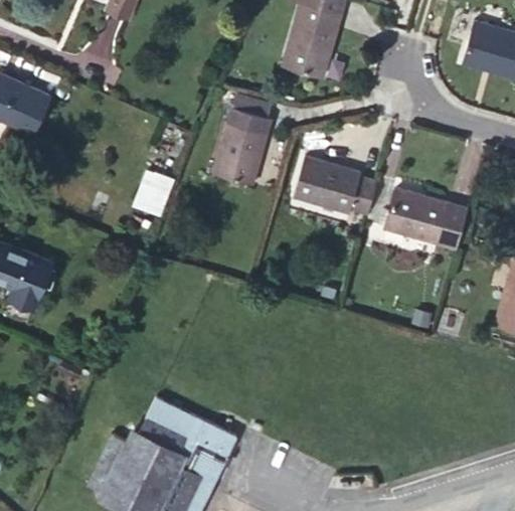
[(129,19),(136,0),(110,0),(107,10),(129,19)]
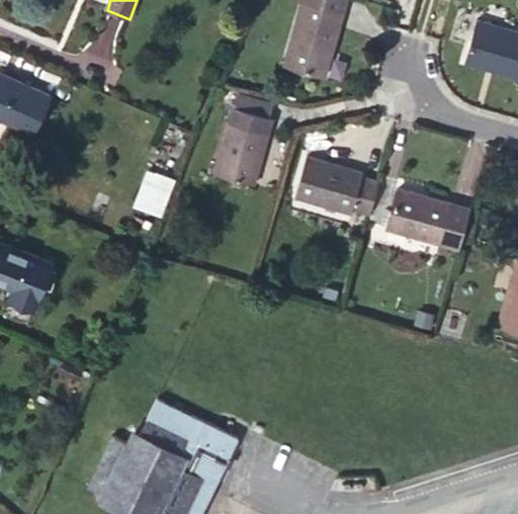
[(284,68),(325,80),(338,30),(335,30),(339,16),(342,16),(346,0),(292,0),(292,3),(303,6),(284,68)]
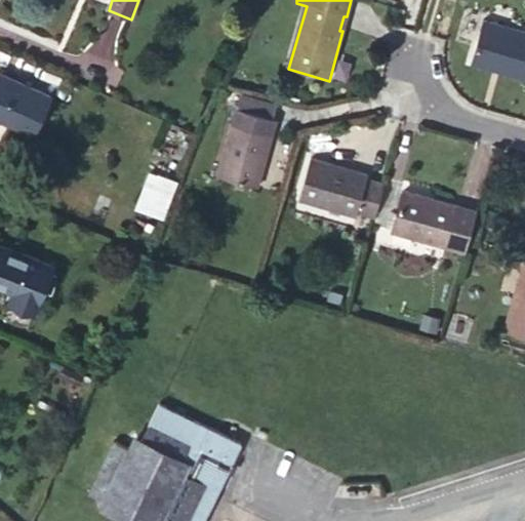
[(524,80),(524,35),(483,24),(471,67),(524,80)]
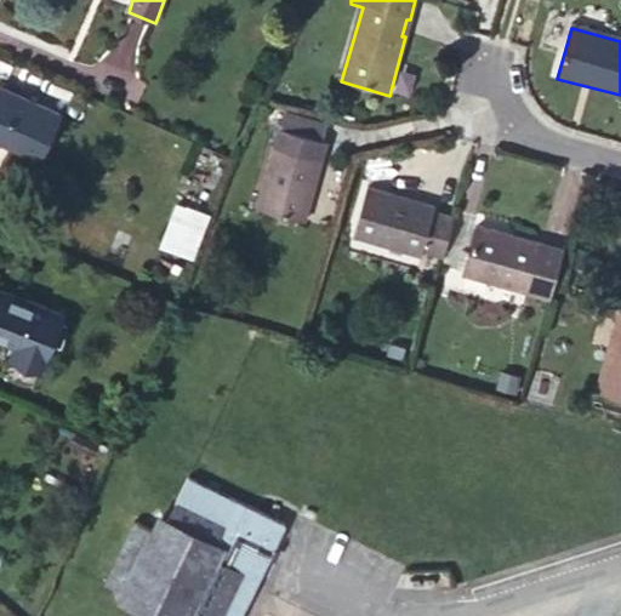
[(40,163),(61,118),(0,90),(0,141),(12,146),(10,149),(40,163)]
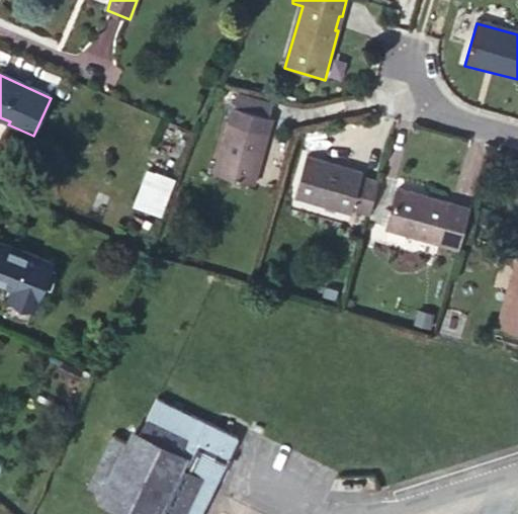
[(254,187),(272,120),(234,109),(214,177),(254,187)]
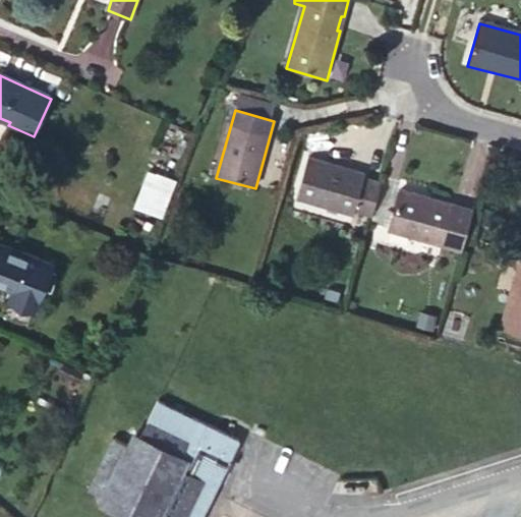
[(364,181),(365,177),(308,161),(297,200),(354,217),(355,213),(372,218),(382,186),(364,181)]
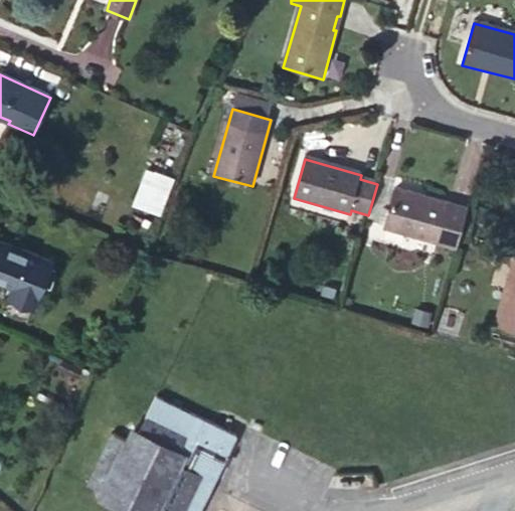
[(161,215),(175,182),(151,172),(138,205),(161,215)]
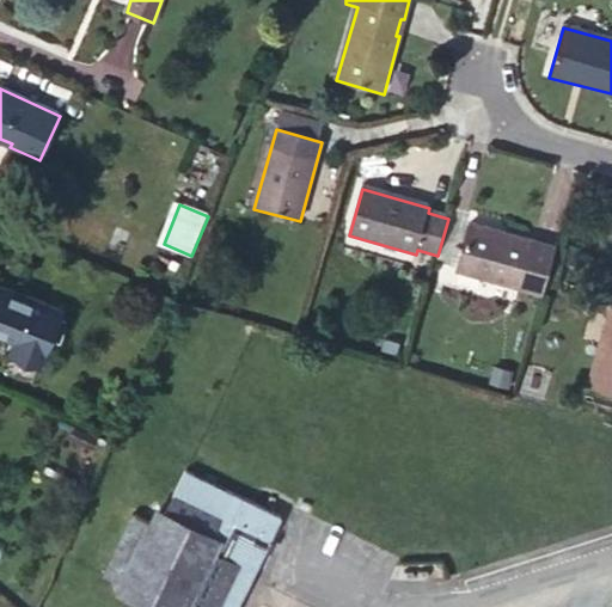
[(556,249),(470,226),(457,274),(543,296),(556,249)]
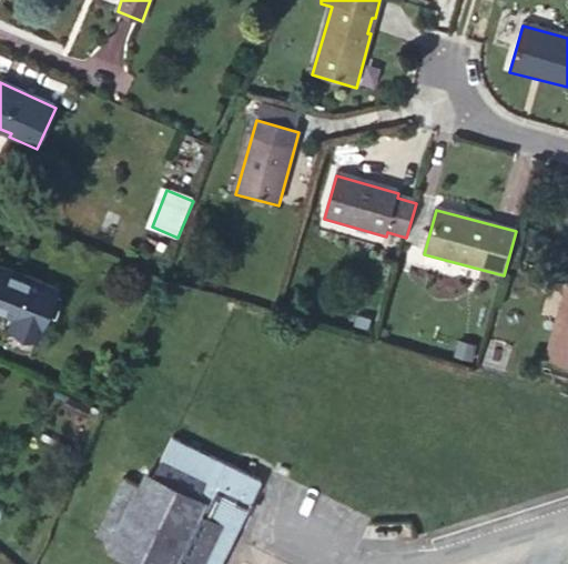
[(540,232),(528,230),(523,247),(535,250),(540,232)]
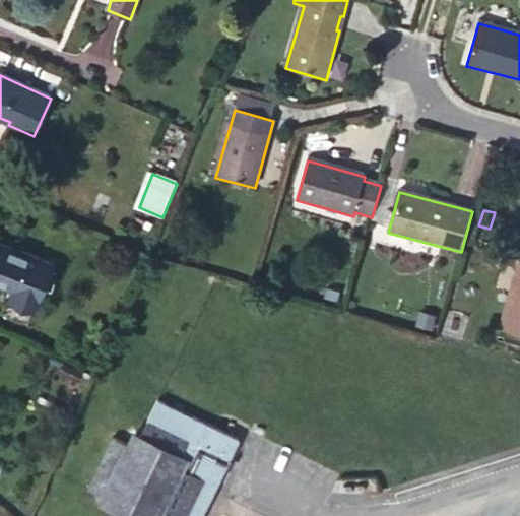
[(53,265),(0,244),(0,287),(13,294),(21,296),(17,306),(35,313),(53,265)]
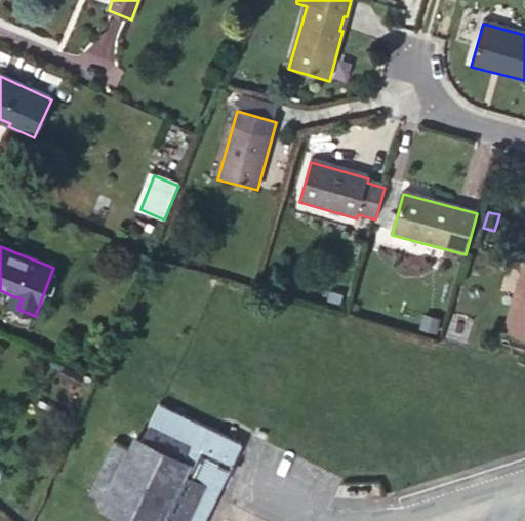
[(524,264),(506,334),(524,339),(524,264)]
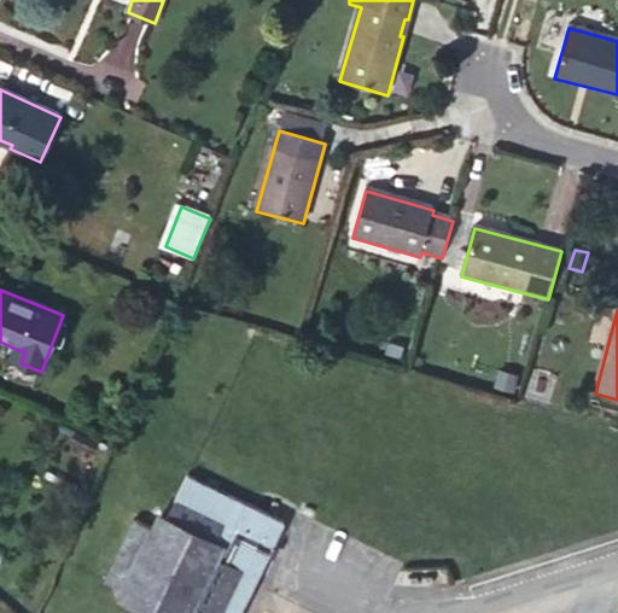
[(25,351),(16,349),(12,360),(21,363),(25,351)]
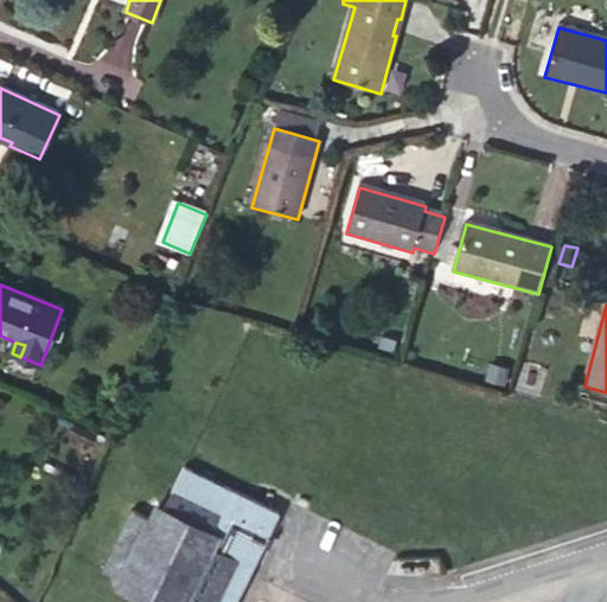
[(505,388),(510,371),(491,366),(486,383),(505,388)]
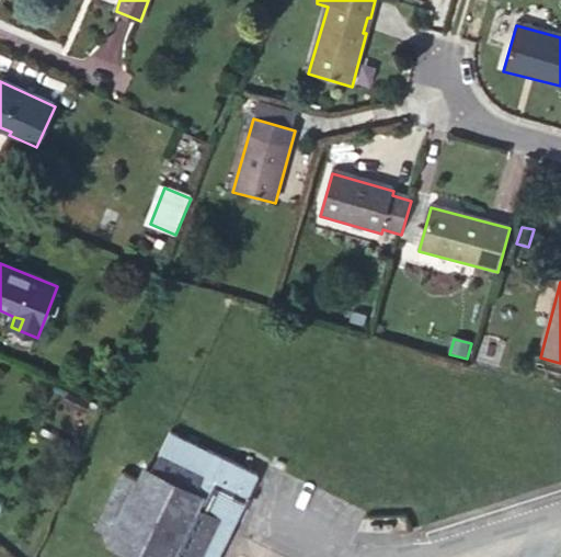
[(170,434),(152,472),(137,481),(122,475),(95,532),(110,538),(114,550),(126,556),(201,556),(208,541),(221,548),(224,547),(258,478),(256,476),(170,434)]
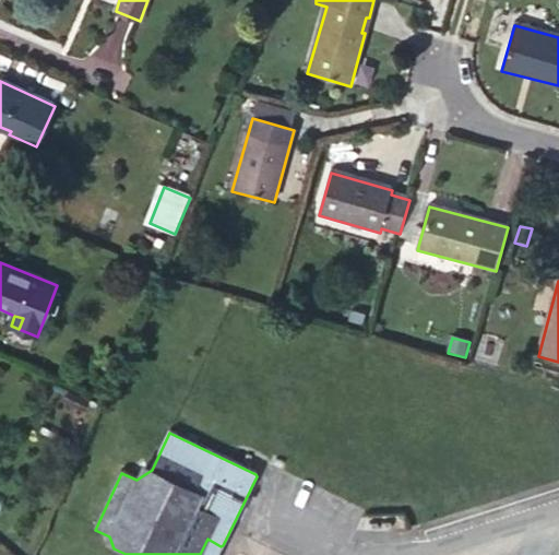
[(218,554),(223,546),(221,546),(207,539),(200,554),(218,554)]
